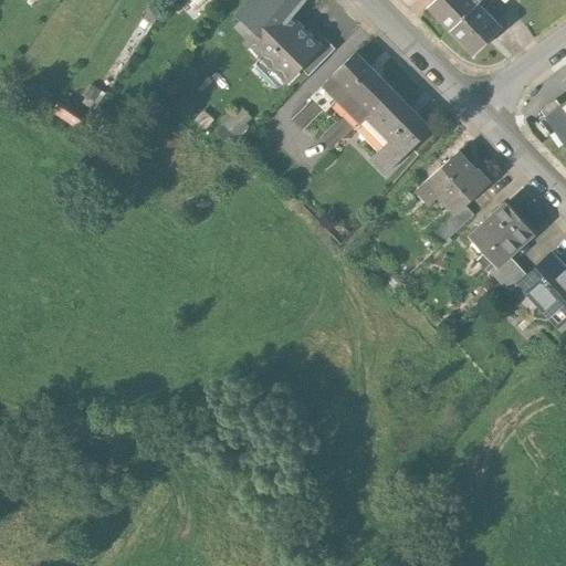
[(250,0),(238,14),(255,30),(244,41),(283,80),(297,65),(317,46),(287,16),(301,0),(250,0)]
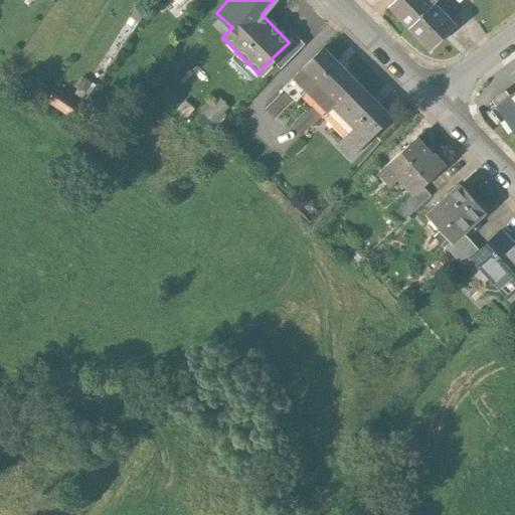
[(398,0),(390,8),(409,28),(435,4),(436,2),(434,0),(398,0)]
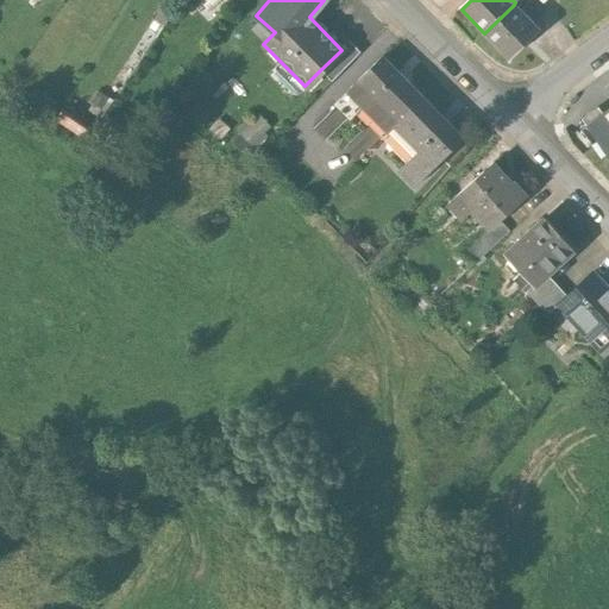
[(539,31),(514,5),(484,33),(510,60),(539,31)]
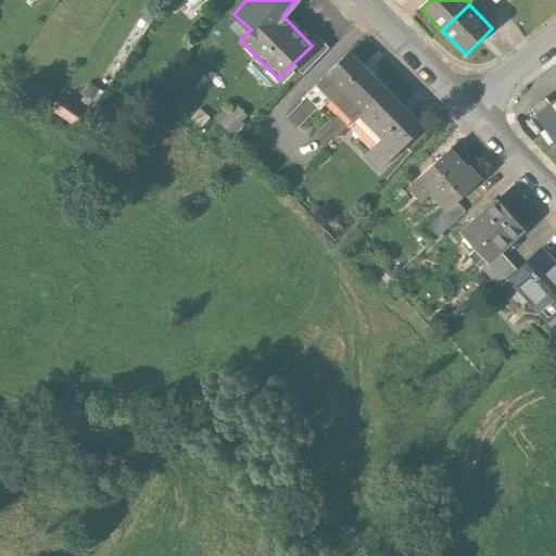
[(144,7),(138,17),(143,22),(151,11),(144,7)]
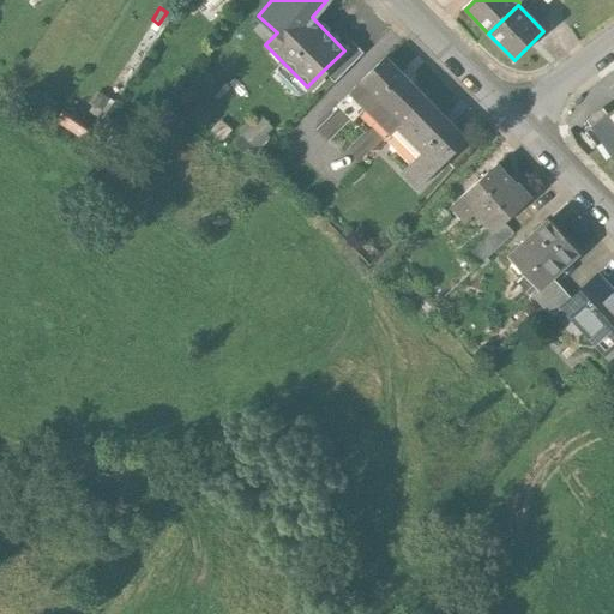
[(351,42),(344,50),(323,71),(335,82),(362,54),(351,42)]
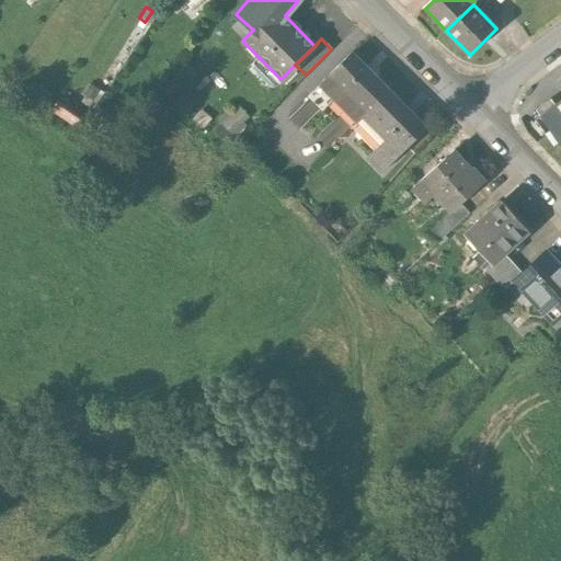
[(355,123),(362,116),(388,91),(352,54),(319,86),(355,123)]
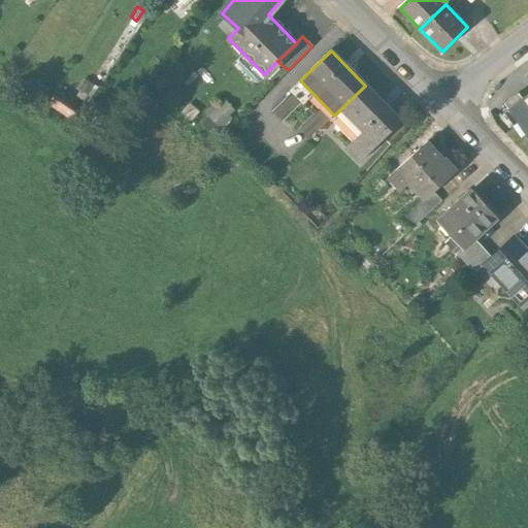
[(399,122),(365,86),(340,109),(363,133),(345,150),(357,162),(399,122)]
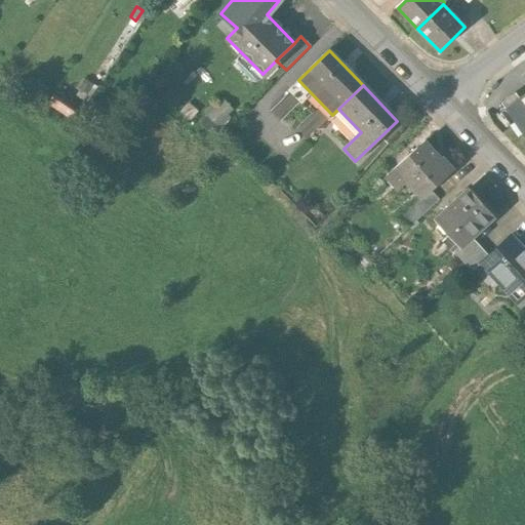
[(524,92),(502,109),(520,132),(524,130),(524,131),(524,92)]
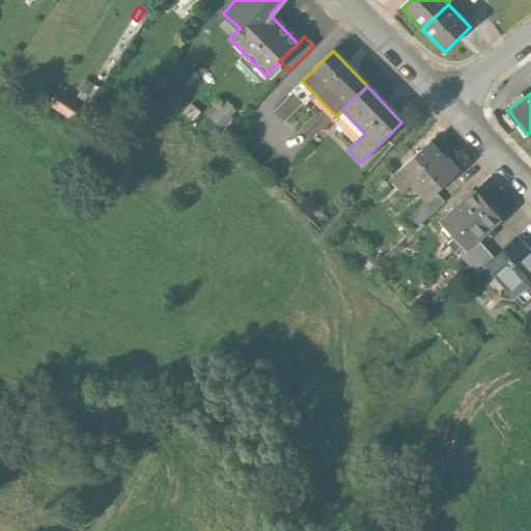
[(227,103),(210,118),(218,128),(235,113),(227,103)]
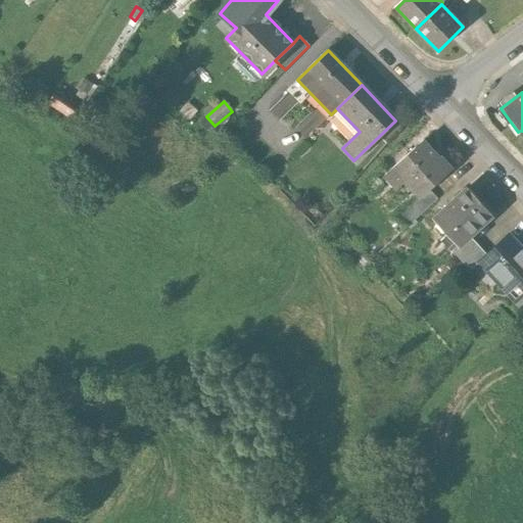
[(425,140),(385,175),(396,188),(405,181),(416,193),(419,197),(428,189),(453,168),(442,156),(440,157),(425,140)]
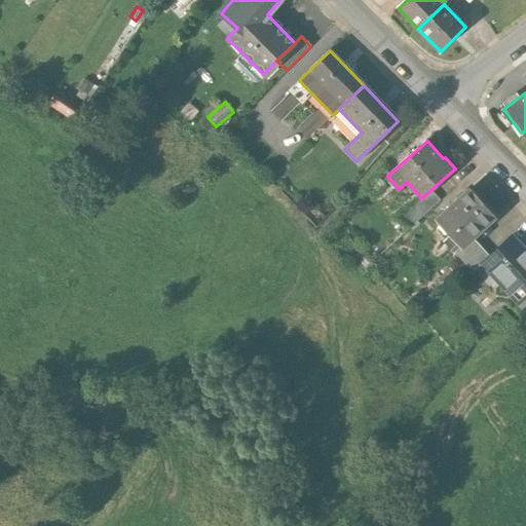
[(472,188),(438,219),(463,247),(472,238),(496,216),(472,188)]
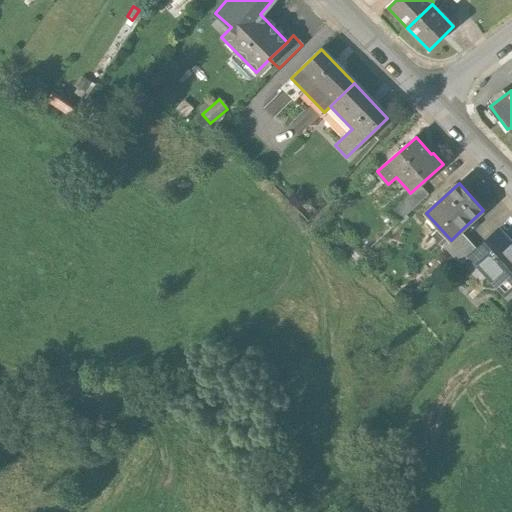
[(429,195),(419,185),(410,193),(407,189),(383,210),(395,225),(429,195)]
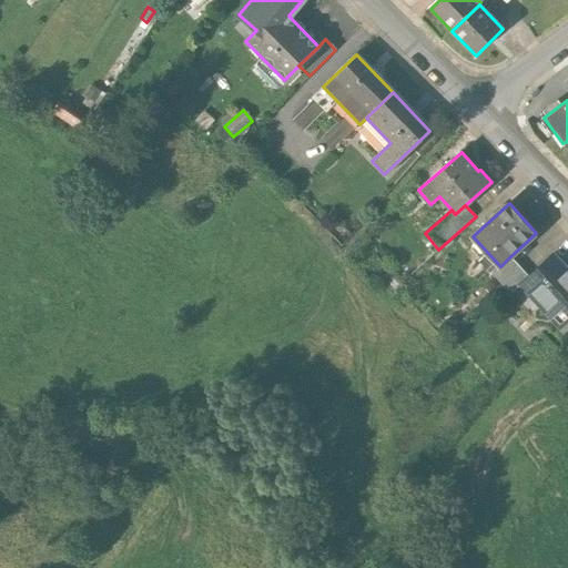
[(528,277),(518,286),(558,328),(567,318),(567,267),(567,270),(554,254),(528,277)]
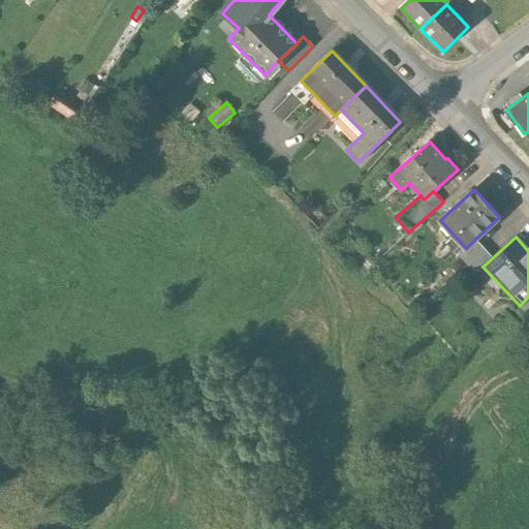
[(492,258),(474,240),(466,248),(459,254),(475,273),(483,267),(492,258)]
